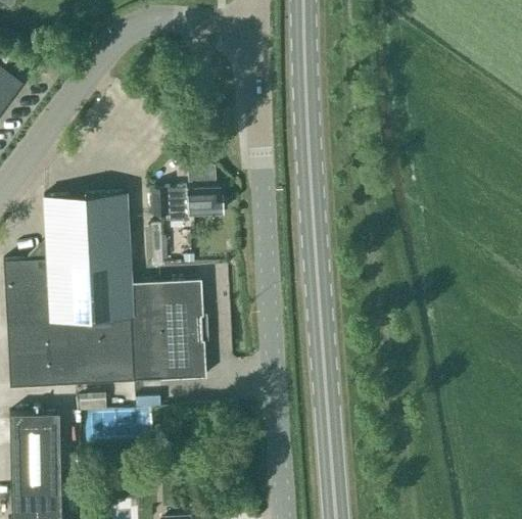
[(0,108),(21,81),(0,64),(0,108)]
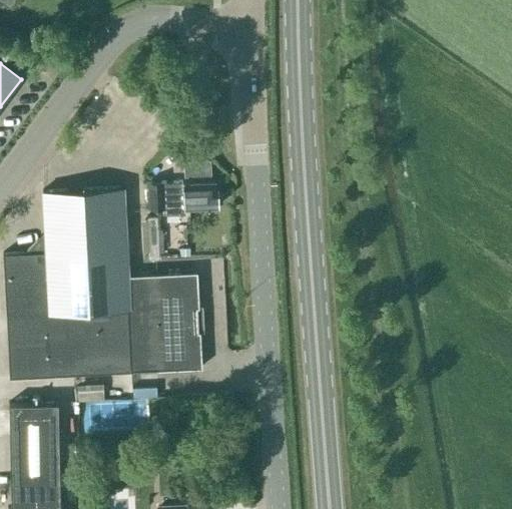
[(211,163),(184,164),(184,180),(211,179),(211,163)]
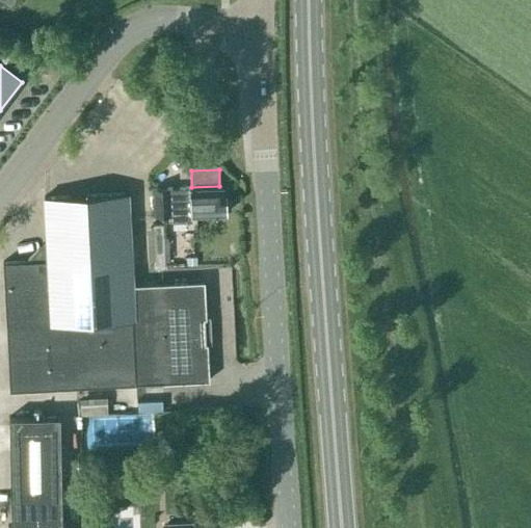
[(223,190),(155,193),(155,219),(169,219),(170,226),(192,225),(192,218),(227,217),(226,199),(223,199),(223,190)]
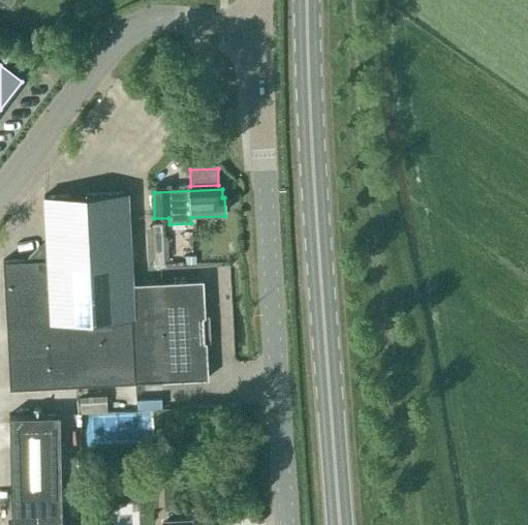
[(48,263),(4,265),(10,392),(209,382),(207,345),(205,345),(204,320),(206,320),(204,283),(132,286),(127,195),(44,201),(48,263)]
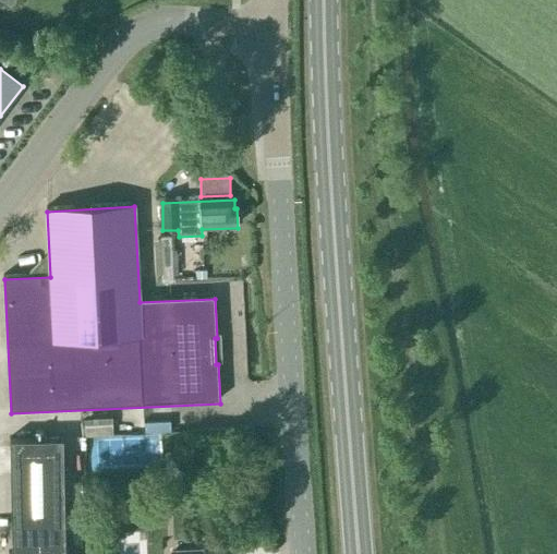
[(173,233),(157,233),(158,276),(176,276),(173,233)]
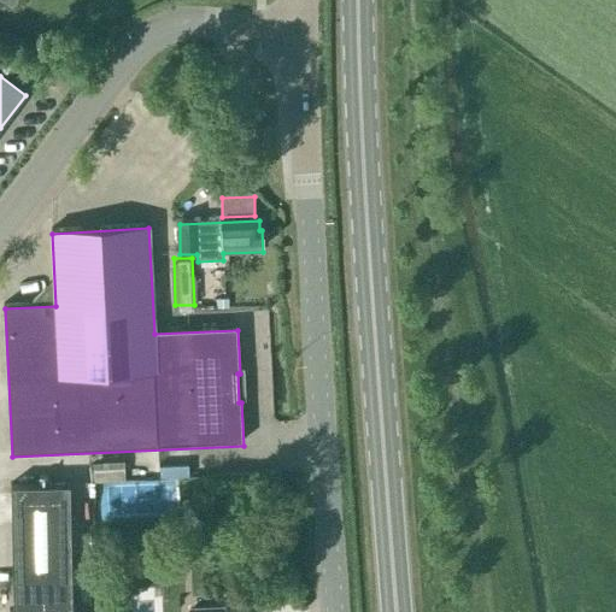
[(72,611),(72,610),(69,610),(69,589),(71,589),(70,488),(12,489),(13,590),(17,590),(17,611),(15,611),(72,611)]
